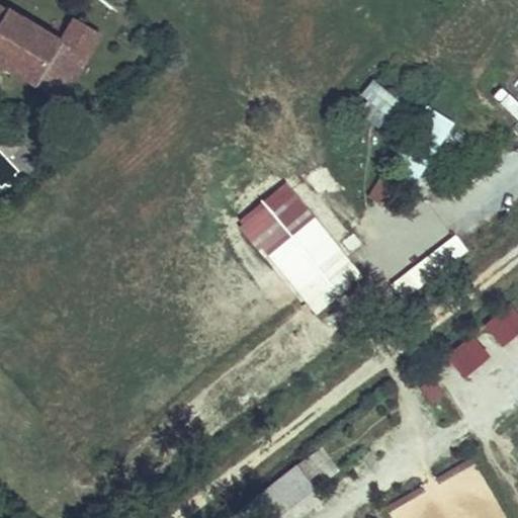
[(0,0),(0,62),(64,103),(104,38),(77,22),(65,42),(0,1),(0,0)]
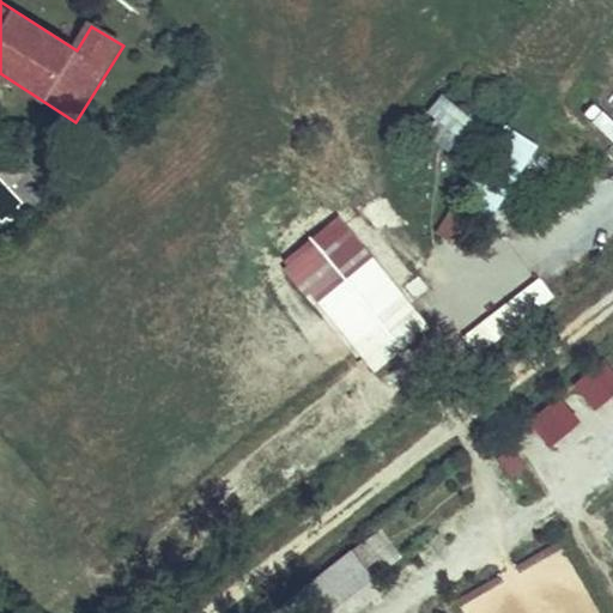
[(469,144),(483,123),(436,95),(424,115),(469,144)]
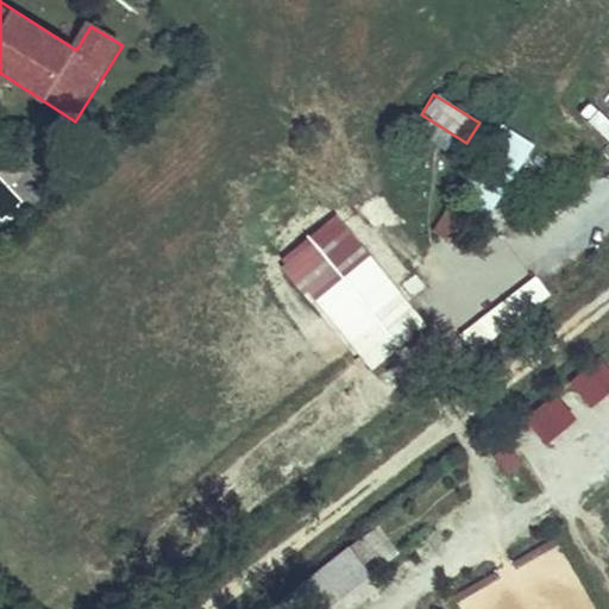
[(481,199),(525,132),(502,117),(457,183),(481,199)]
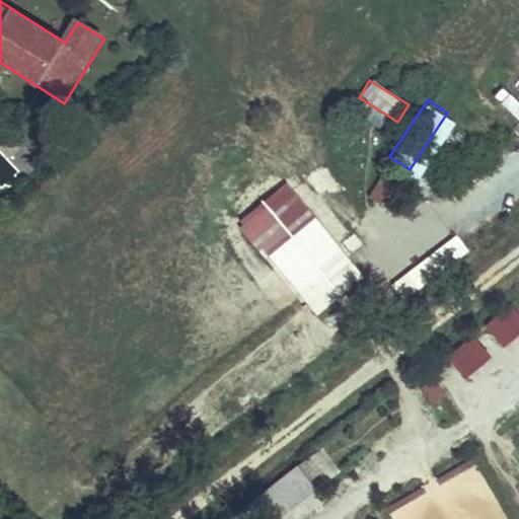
[(409,172),(387,158),(380,170),(401,183),(409,172)]
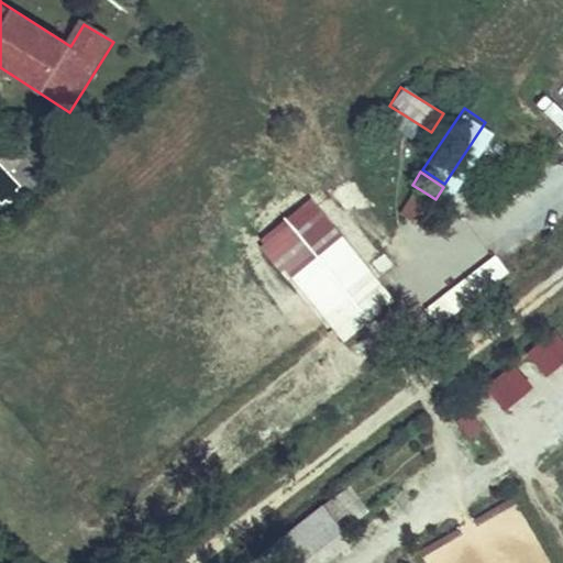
[(383,285),(339,230),(291,268),(335,322),(383,285)]
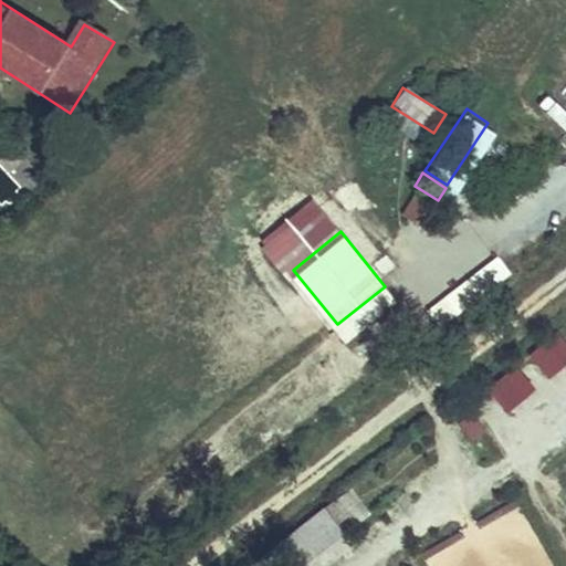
[(501,259),(447,291),(459,310),(512,278),(501,259)]
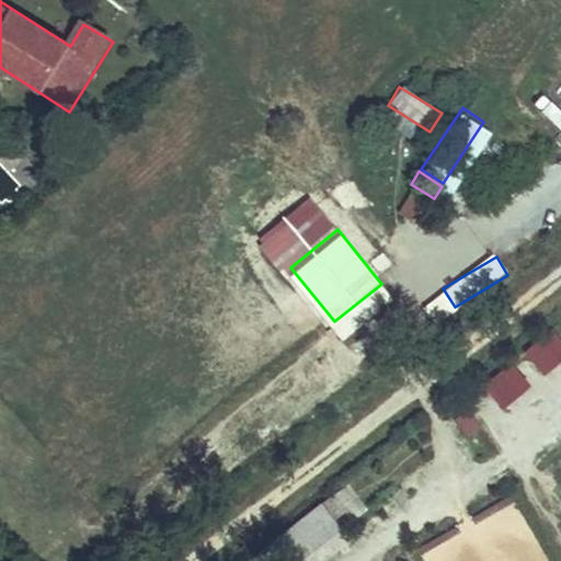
[(522,357),(547,377),(560,358),(560,339),(546,327),(522,357)]
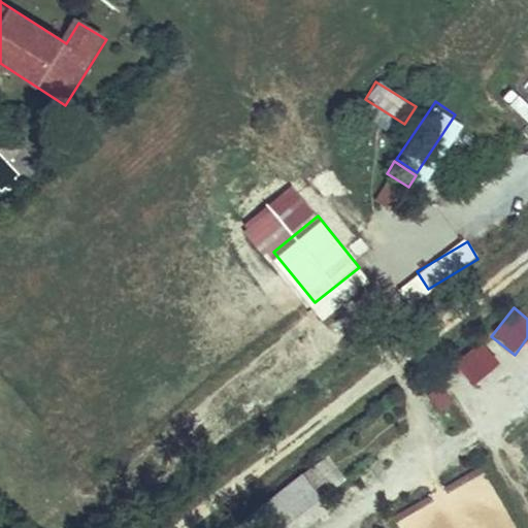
[(473,384),(497,363),(480,343),(457,364),(473,384)]
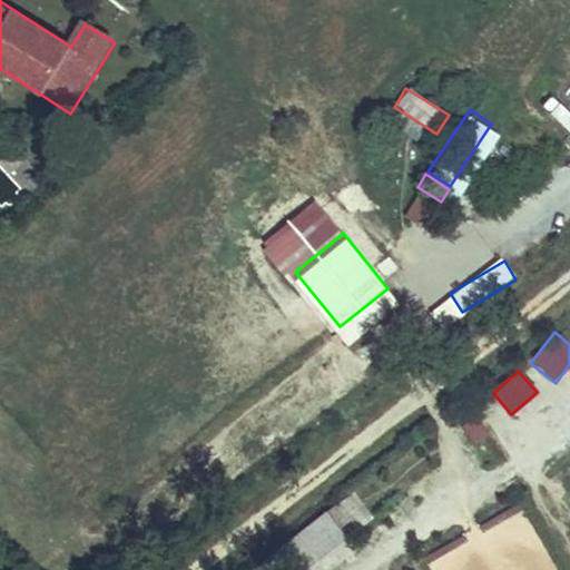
[(327,569),(356,549),(346,536),(373,517),(354,490),(277,546),(294,569),(327,569)]
